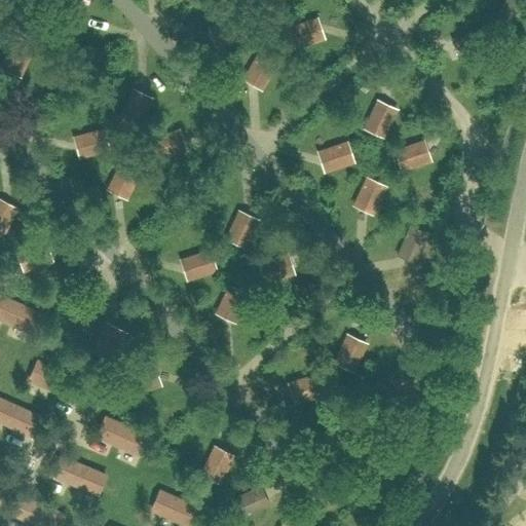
[(282,0),(257,0),(255,4),(274,14),(282,0)]
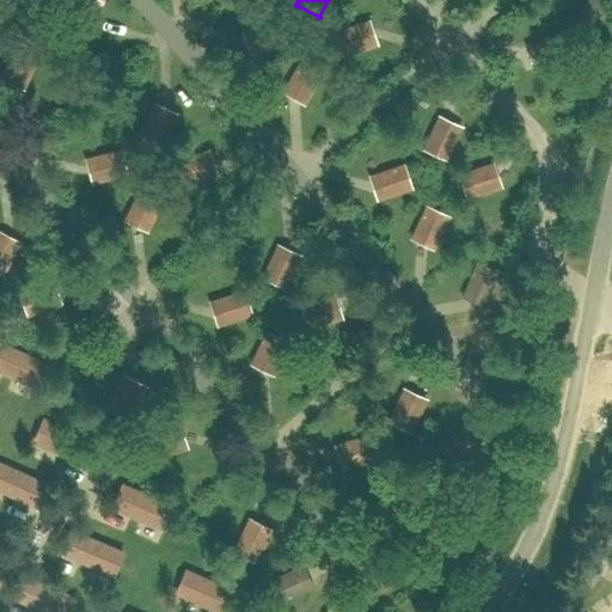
[(240,31),(246,53),(248,56),(285,44),(276,19),(240,31)]
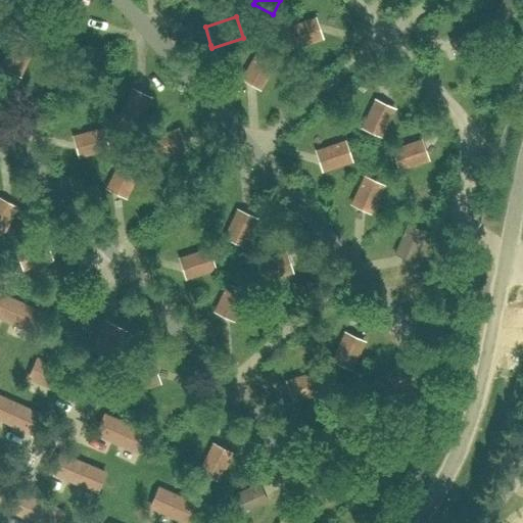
[(323,38),(318,22),(316,17),(285,27),(291,48),(323,38)]
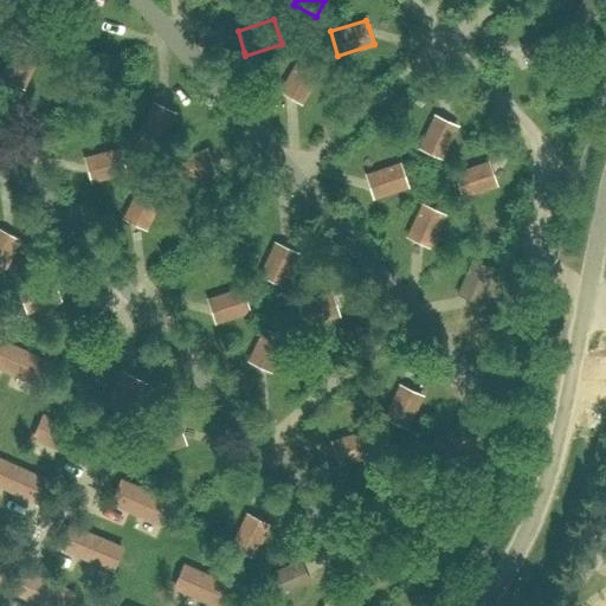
[(15,43),(0,76),(0,77),(5,81),(18,85),(23,89),(39,53),(15,43)]
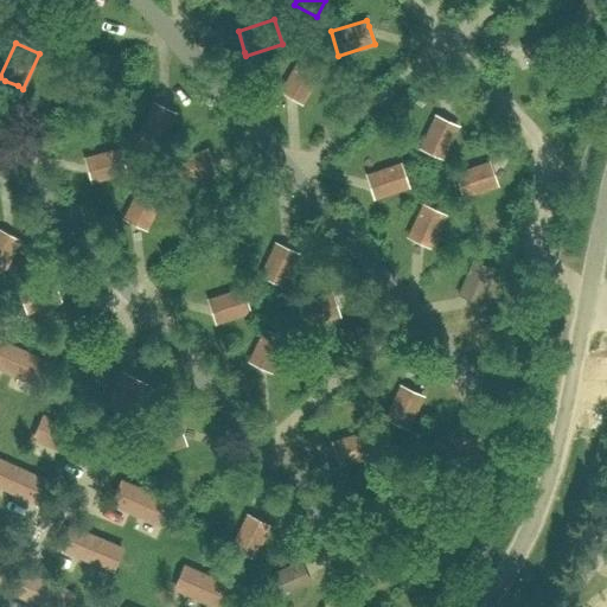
[(279,93),(296,103),(301,106),(320,72),(299,59),(279,93)]
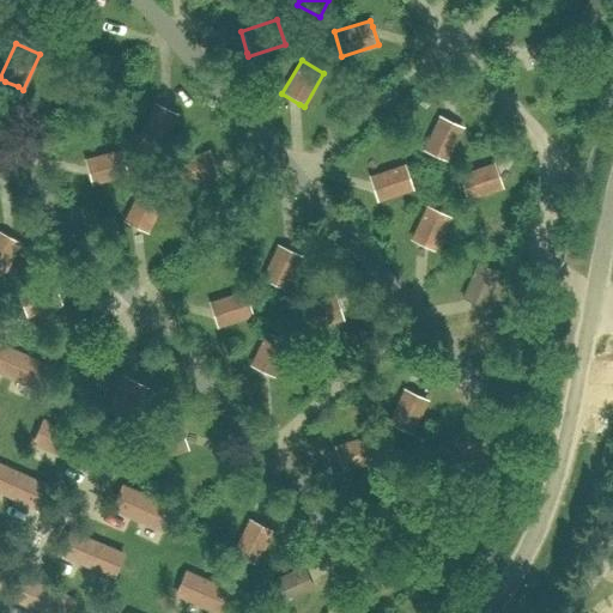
[(175,114),(171,113),(152,103),(135,138),(158,149),(175,114)]
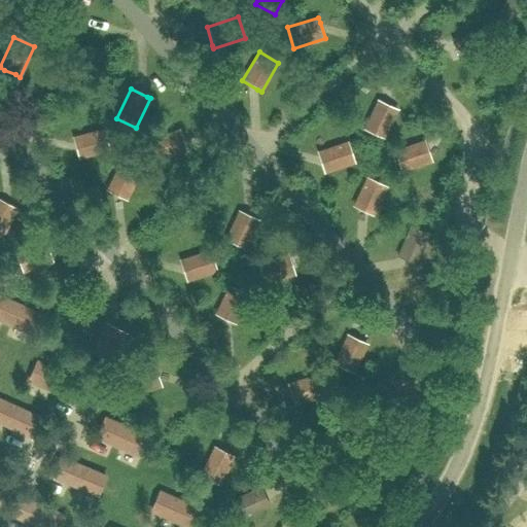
[(397,108),(394,107),(378,99),(363,129),(383,138),(397,108)]
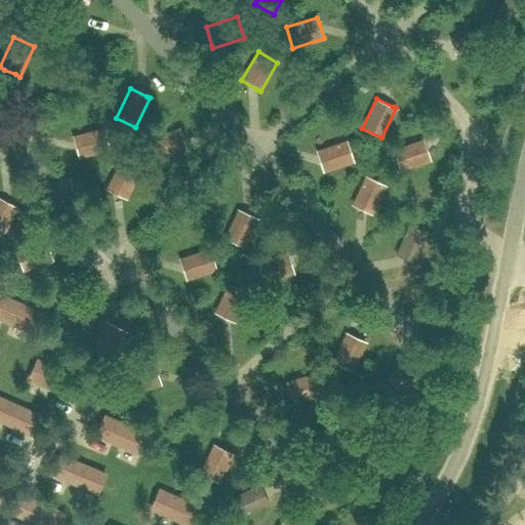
[(104,127),(72,136),(74,144),(77,154),(78,158),(110,149),(104,127)]
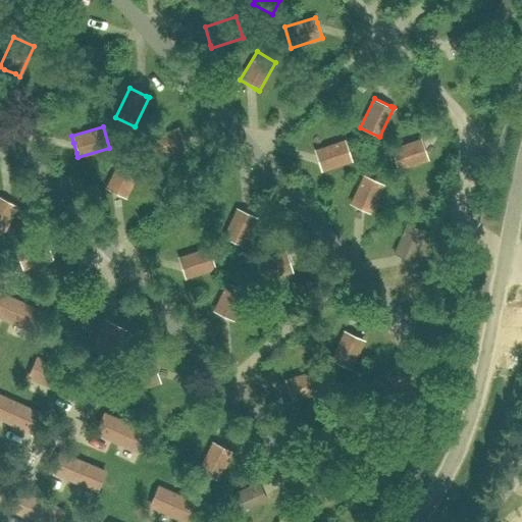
[(184,150),(178,135),(176,129),(146,140),(153,160),(184,150)]
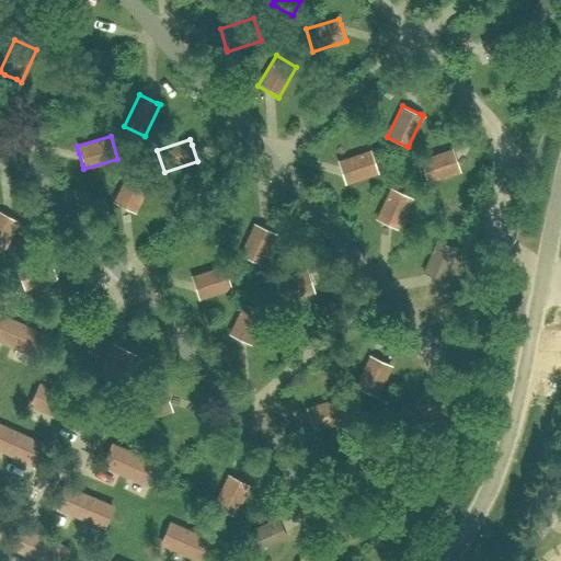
[(460,172),(458,167),(453,150),(420,160),(426,183),(460,172)]
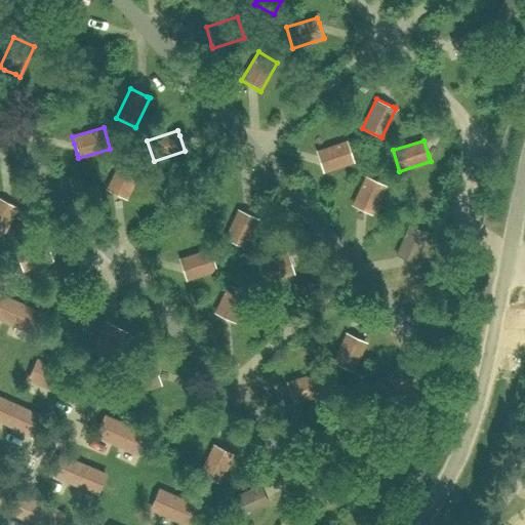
[(316,152),(321,168),(323,173),(354,162),(347,142),(316,152)]
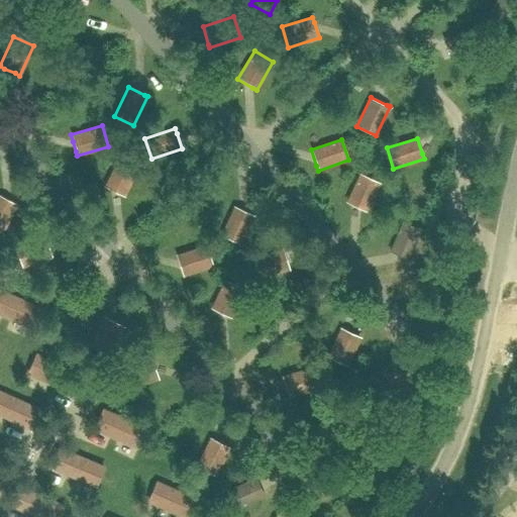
[(118,157),(103,185),(108,187),(119,193),(123,195),(138,167),(118,157)]
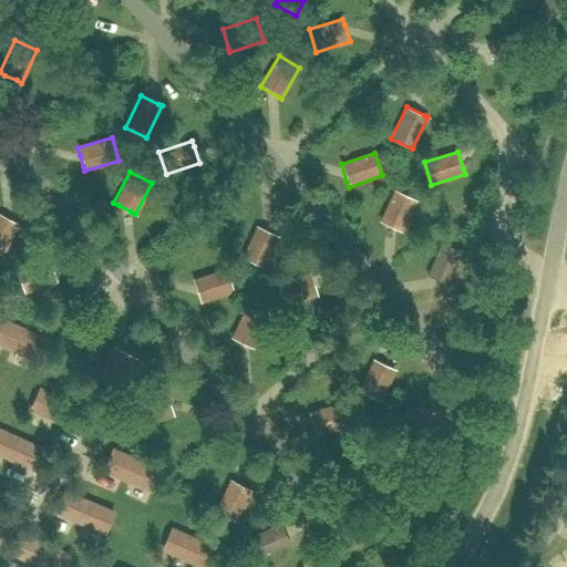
[(380,222),(385,225),(401,233),(416,200),(395,189),(380,222)]
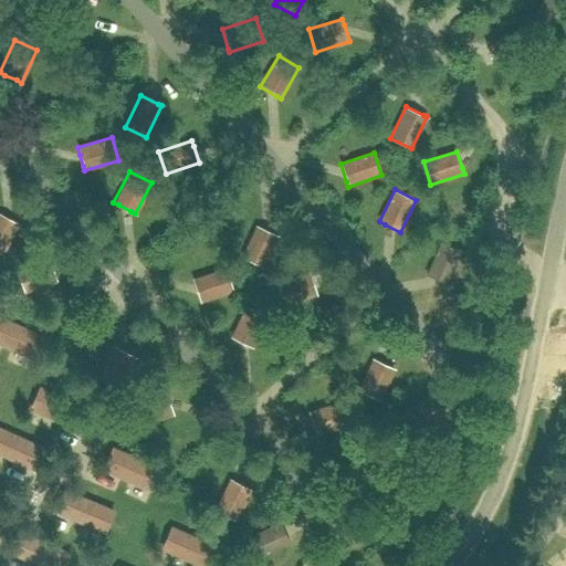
[(20,224),(13,221),(0,215),(0,254),(3,257),(20,224)]
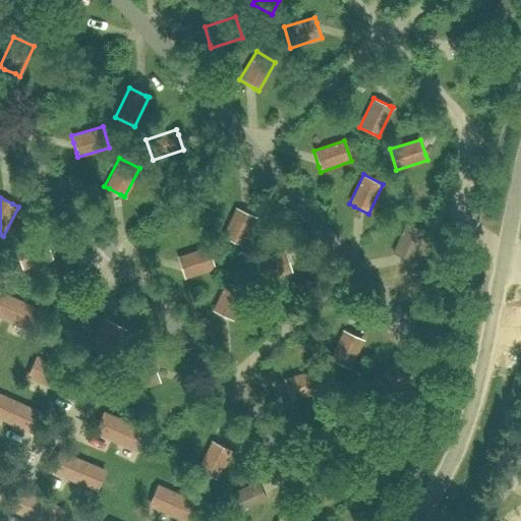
[(255,217),(251,215),(235,207),(221,236),(241,246),(255,217)]
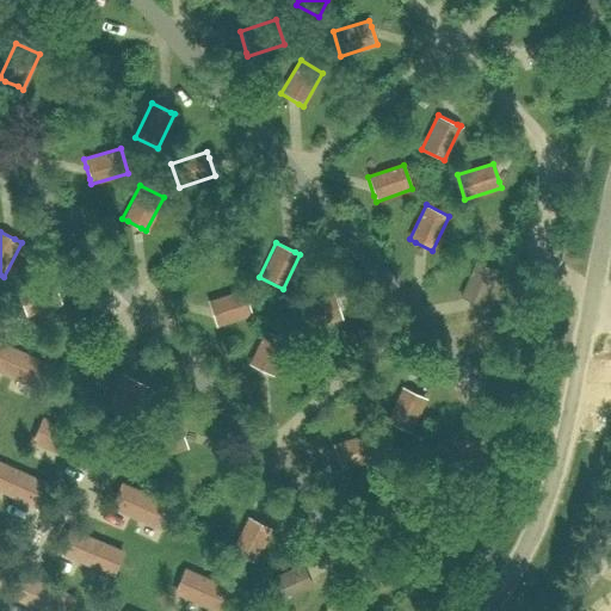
[(456,297),(480,307),(495,272),(471,261),(456,297)]
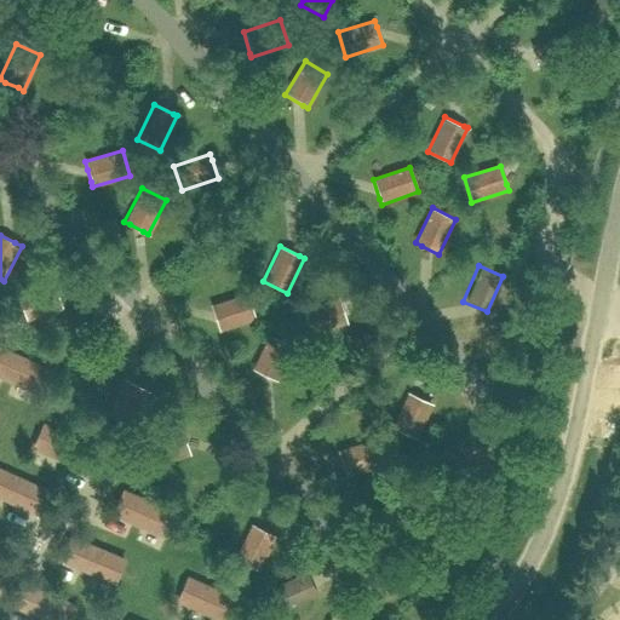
[(63,310),(61,304),(55,285),(18,297),(26,322),(63,310)]
